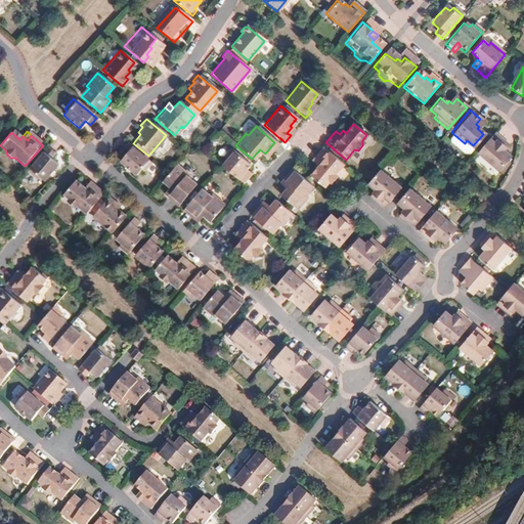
[(465,143),(452,133),(447,138),(448,141),(461,153),(464,154),(467,154),(473,145),(467,140),(465,143)]
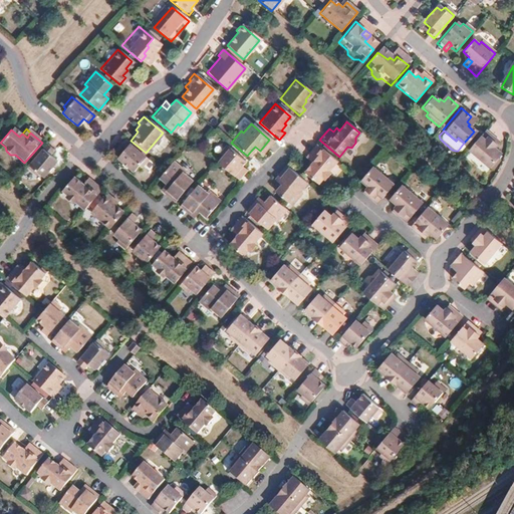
[(491,149),(495,146),(490,142),(493,140),(483,131),(466,151),(487,168),(498,155),(491,149)]
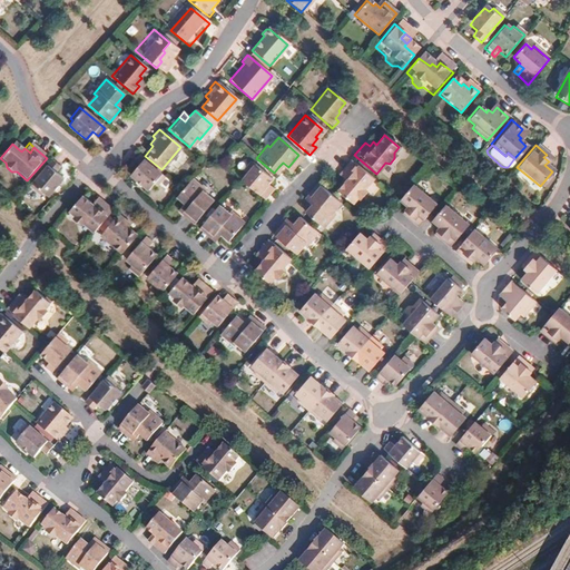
[(128,175),(135,182),(139,185),(145,190),(149,185),(154,188),(163,177),(136,155),(129,164),(134,168),(128,175)]
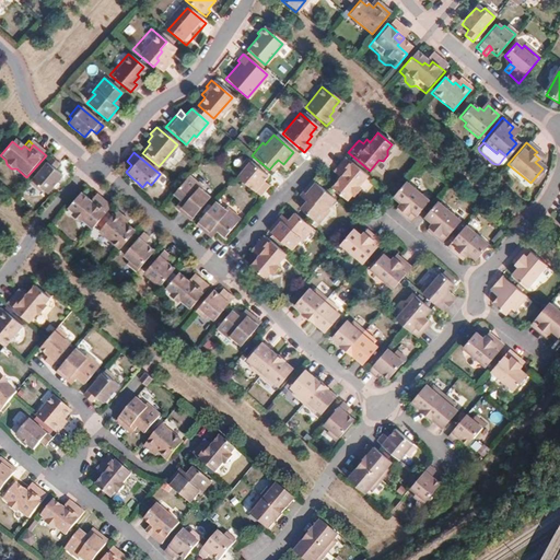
[(45,193),(50,186),(55,181),(60,175),(53,168),(56,164),(49,158),(27,183),(37,190),(39,188),(45,193)]
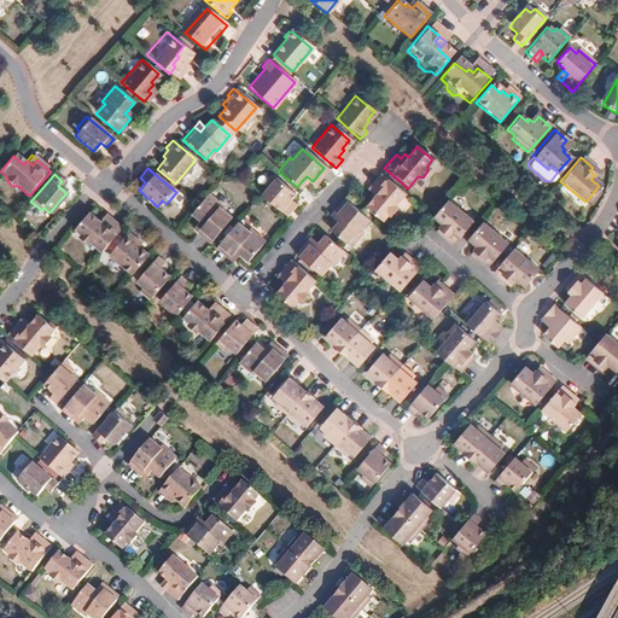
[(379,174),(368,187),(373,192),(369,197),(372,199),(362,211),(378,225),(383,219),(389,217),(394,211),(394,207),(403,194),(379,174)]
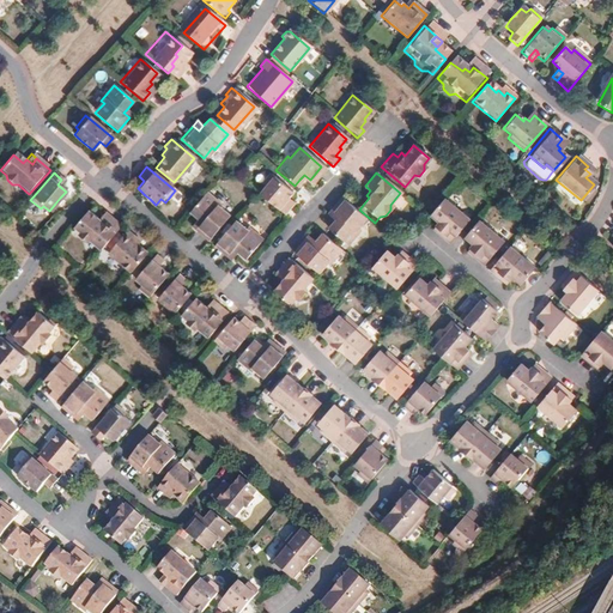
[(262,188),(258,194),(281,214),(287,208),(280,202),(284,198),(285,199),(290,193),(267,174),(258,184),(262,188)]
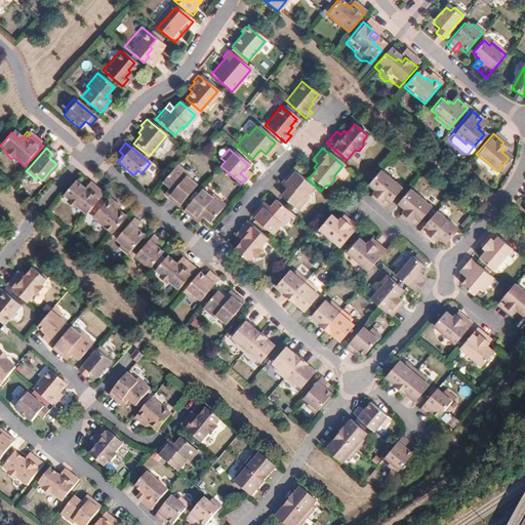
[(261,158),(266,154),(260,150),(256,154),(261,158)]
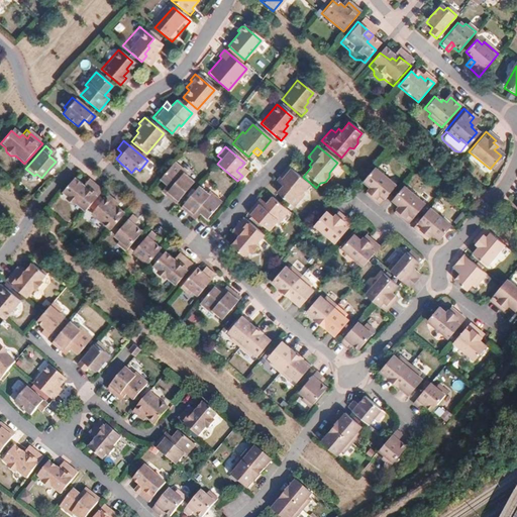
[(168,190),(164,195),(174,203),(190,185),(182,178),(184,175),(172,165),(158,182),(163,186),(168,190)]
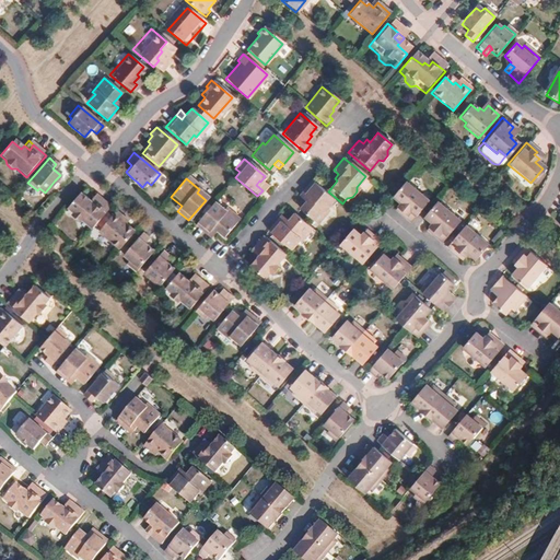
[(266,186),(260,182),(259,181),(256,185),(263,190),(266,186)]
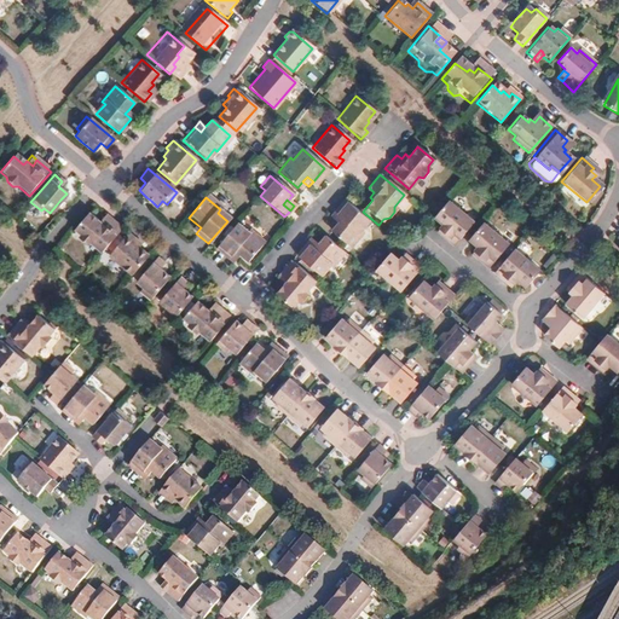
[(337,220),(334,225),(328,232),(347,248),(359,235),(357,232),(368,220),(343,201),(331,215),(337,220)]
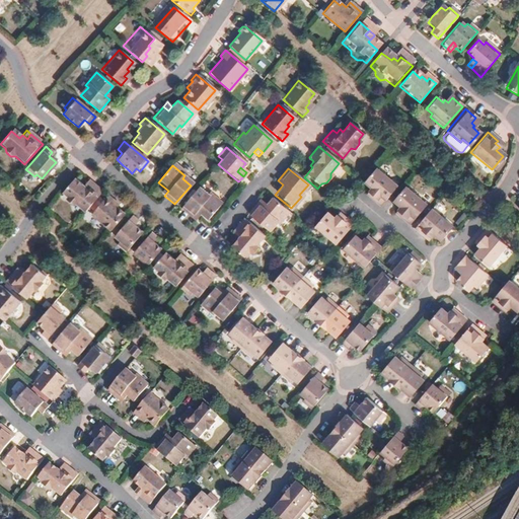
[(394,187),(374,169),(362,183),(368,188),(365,192),(369,195),(367,199),(377,208),(394,187)]
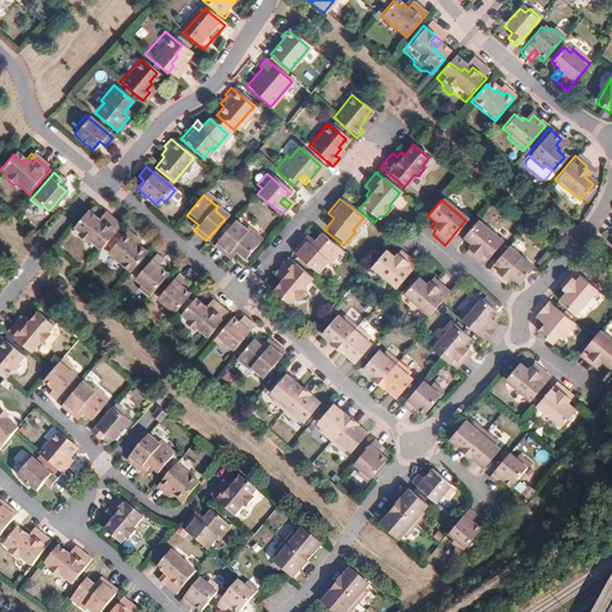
[(87,243),(97,251),(118,227),(126,219),(114,208),(106,216),(102,222),(96,218),(93,220),(84,212),(69,228),(77,234),(77,238),(83,243),(87,243)]
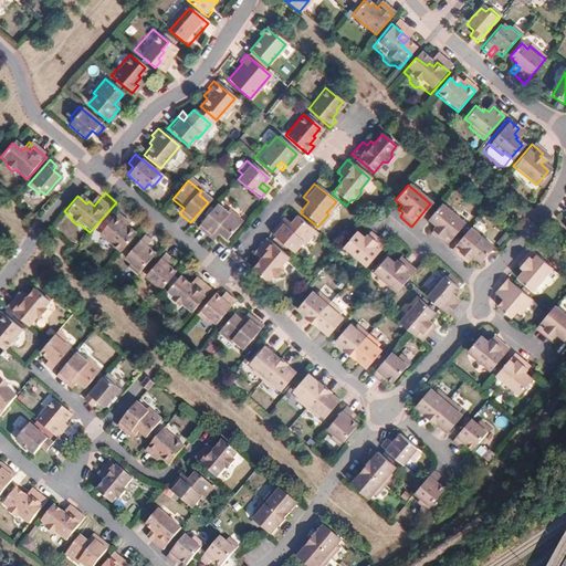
[(94,206),(98,200),(94,196),(88,201),(94,206)]
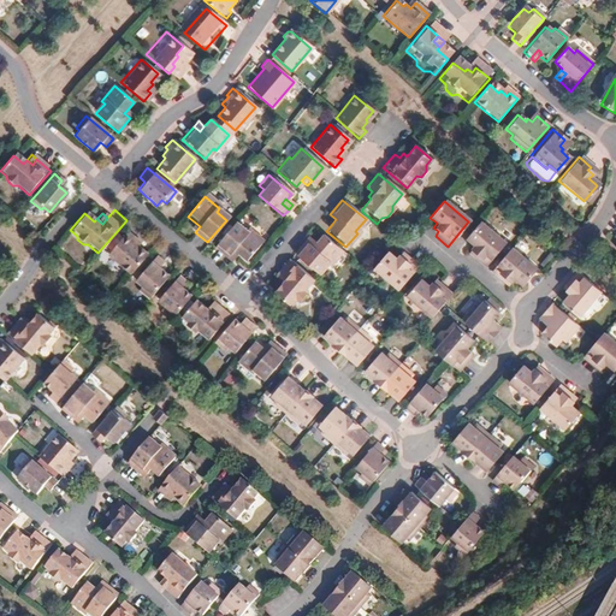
[(200,226),(194,221),(189,227),(195,232),(200,226)]
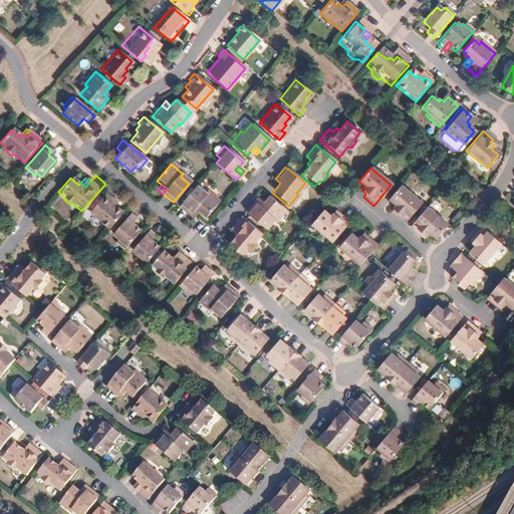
[(421,205),(400,187),(388,201),(394,207),(392,209),(396,213),(393,216),(404,225),(421,205)]
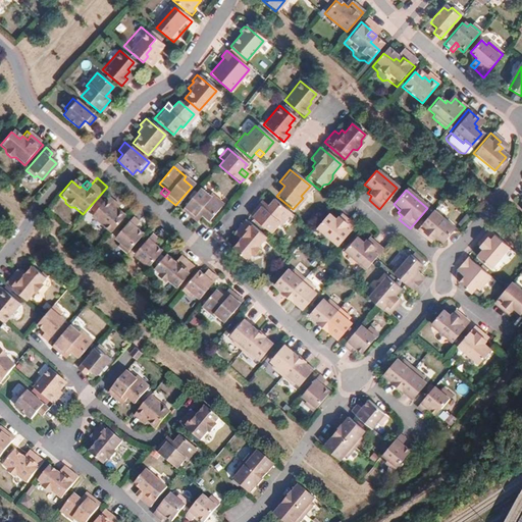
[(207,199),(197,191),(181,210),(192,219),(196,215),(200,218),(206,223),(220,207),(209,197),(207,199)]
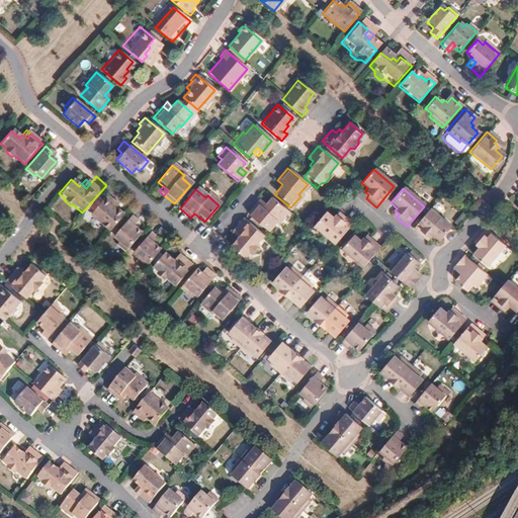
[(91,211),(111,228),(123,213),(114,206),(116,203),(111,199),(113,197),(107,192),(91,211)]
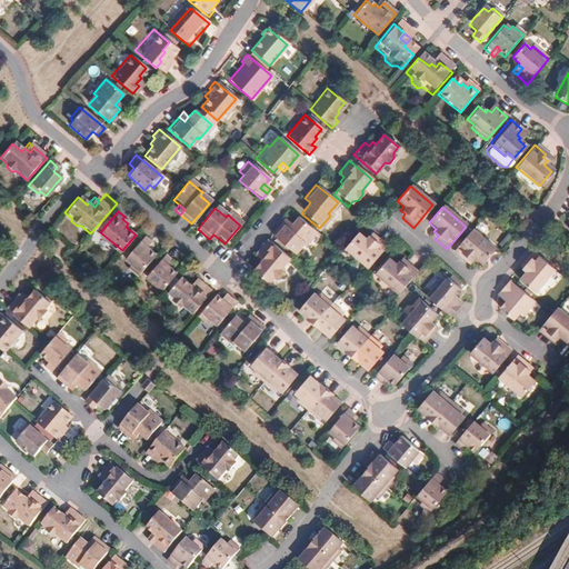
[(285,229),(279,225),(278,226),(269,236),(290,253),(299,243),(300,246),(312,231),(295,216),(289,223),(285,229)]
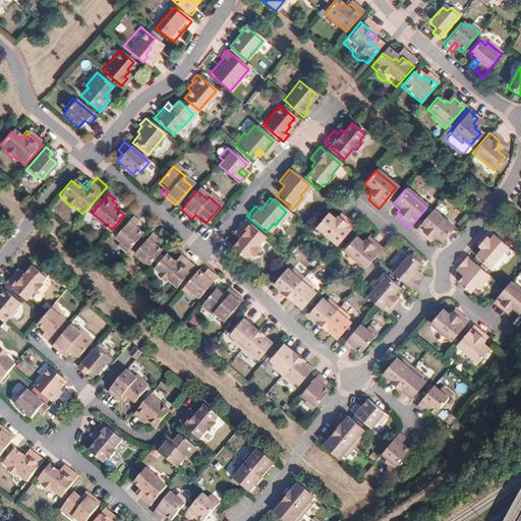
[(261,210),(265,205),(259,200),(255,206),(261,210)]
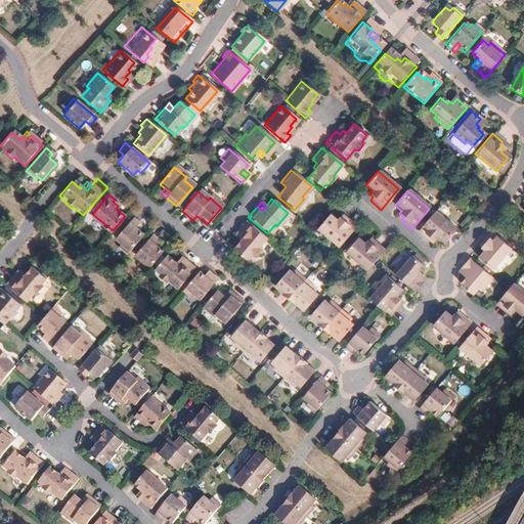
[(454,231),(434,213),(417,233),(427,243),(430,239),(434,243),(436,239),(443,246),(454,231)]
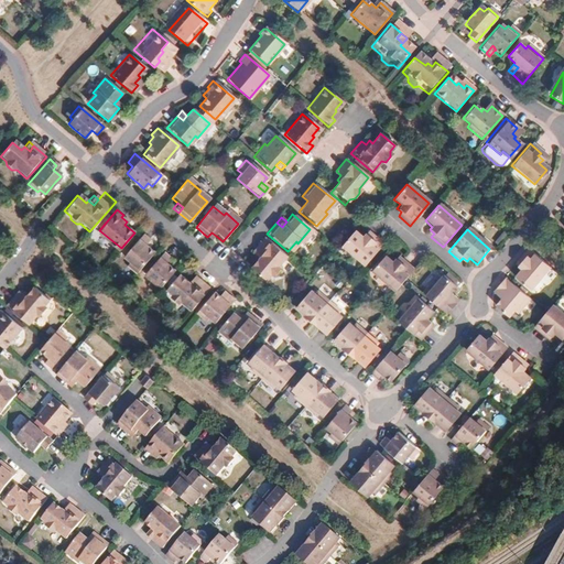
[(152,237),(145,230),(125,253),(131,259),(128,262),(138,271),(156,249),(151,245),(150,247),(147,243),(152,237)]
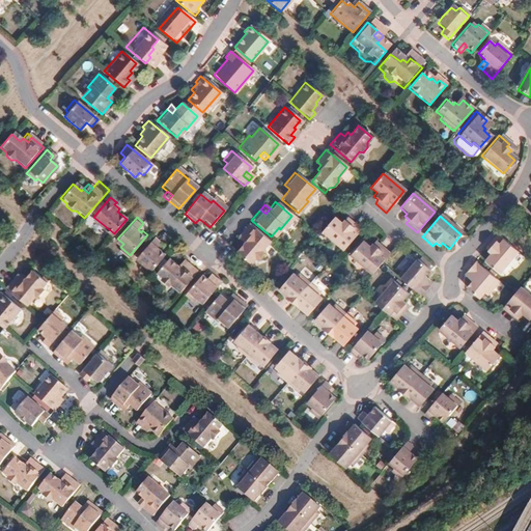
[(359,232),(348,223),(345,226),(341,223),(339,226),(332,220),(319,233),(342,252),(359,232)]
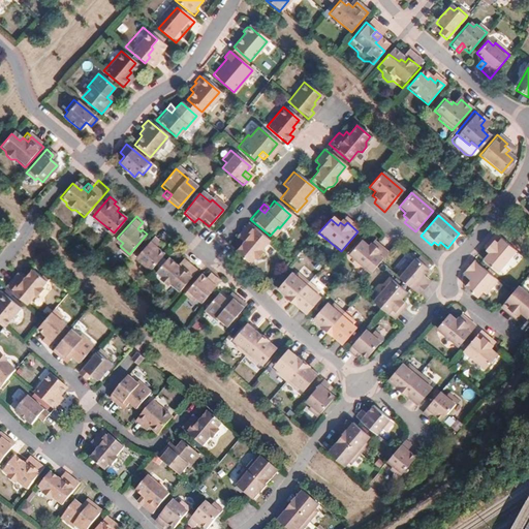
[(146,225),(143,222),(137,228),(141,231),(142,229),(146,225)]
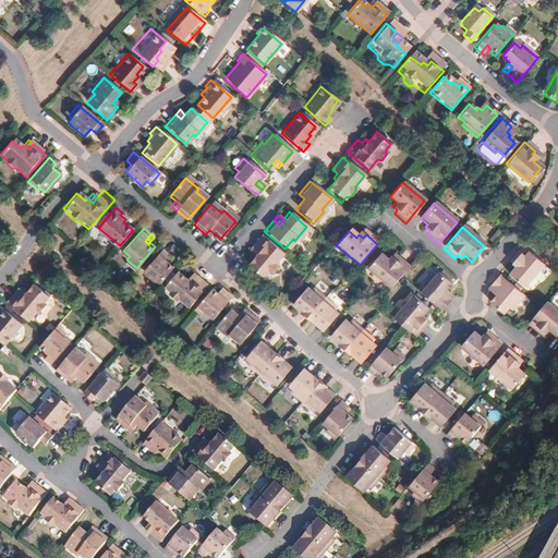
[(283,254),(261,235),(252,246),(250,249),(255,253),(251,257),(254,261),(246,270),(259,281),(265,275),(269,276),(274,271),(273,266),(283,254)]
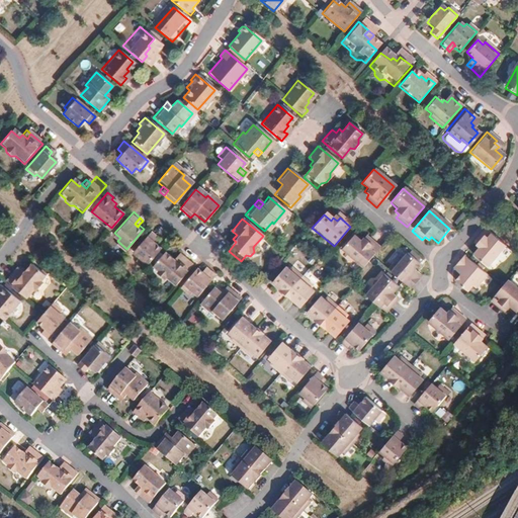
[(237,235),(232,231),(228,236),(233,239),(237,235)]
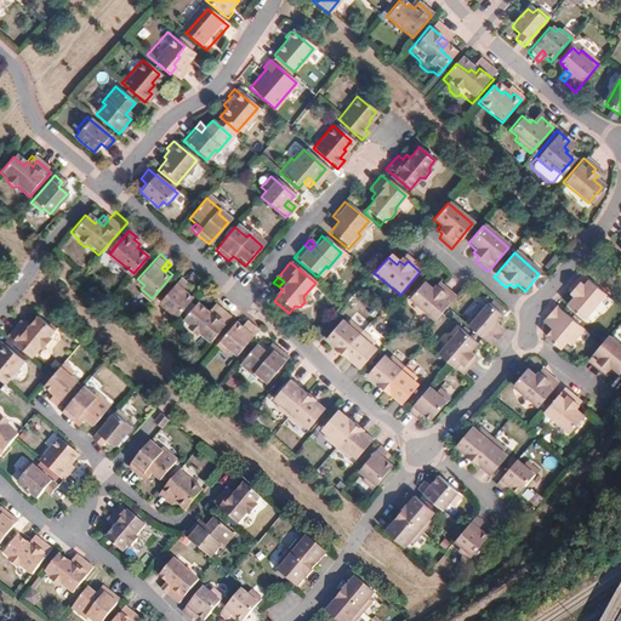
[(160,312),(172,322),(191,300),(184,294),(184,295),(181,292),(187,285),(178,278),(157,303),(164,308),(160,312)]
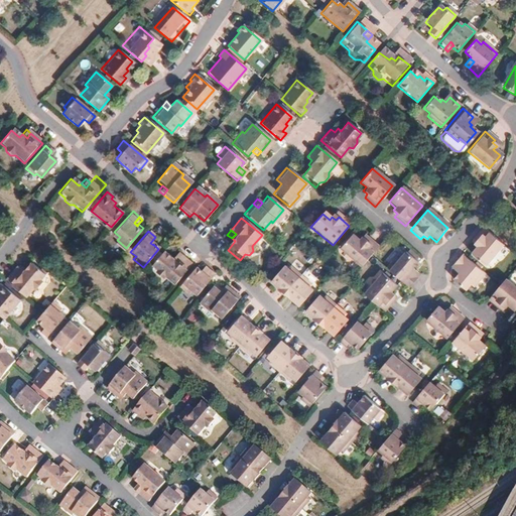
[(502,249),(482,231),(469,246),(475,251),(473,253),(478,257),(475,260),(486,268),(502,249)]
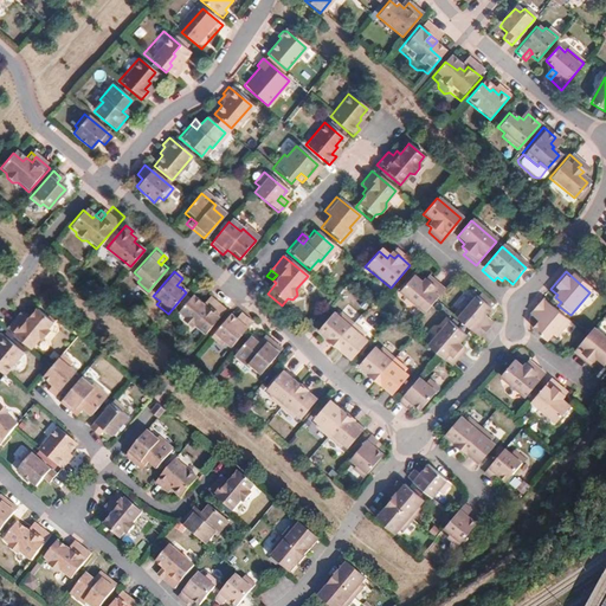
[(394,298),(419,320),(432,304),(438,296),(426,285),(424,290),(418,285),(416,288),(408,282),(394,298)]
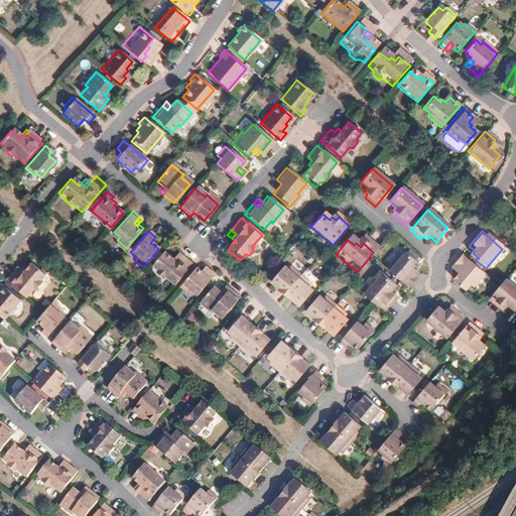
[(162,277),(172,285),(190,265),(178,255),(175,260),(170,256),(168,259),(159,252),(148,265),(153,269),(154,274),(158,277),(162,277)]
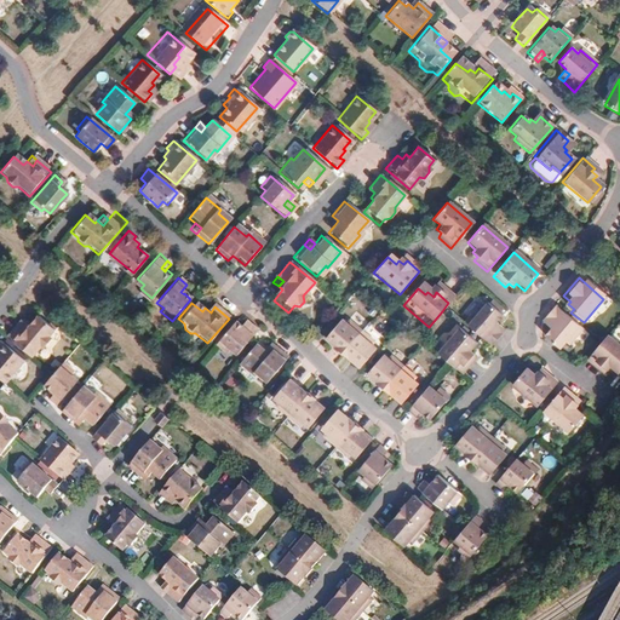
[(475,310),(461,327),(487,349),(498,337),(492,332),(495,327),(493,325),(498,319),(483,306),(478,313),(475,310)]
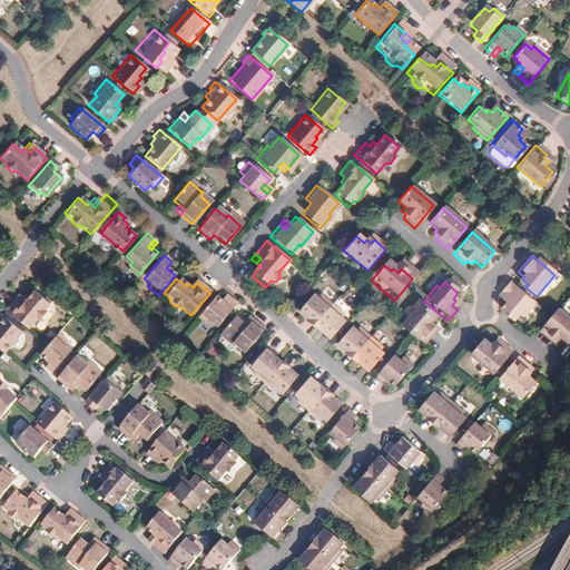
[(505,300),(502,304),(503,305),(498,312),(511,323),(516,317),(519,320),(531,305),(508,285),(499,294),(505,300)]
